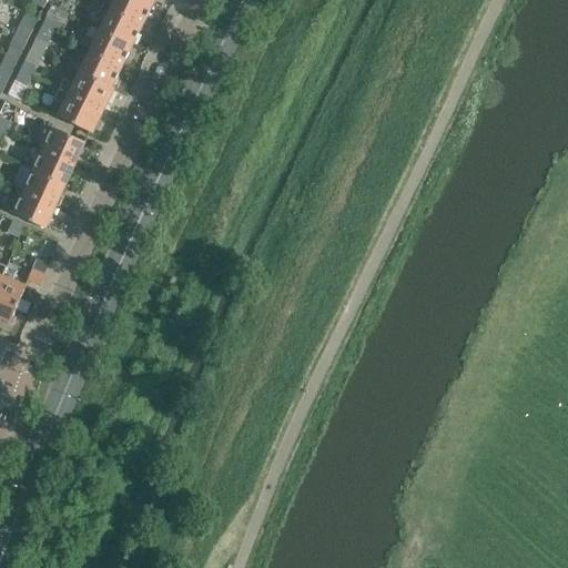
[(47,0),(32,0),(31,6),(42,11),(48,0),(47,0)]
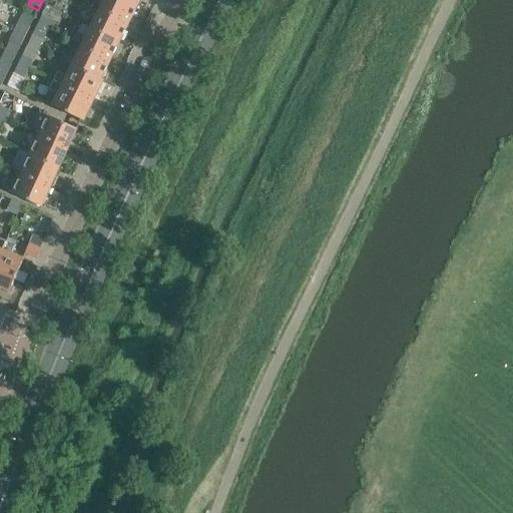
[(49,0),(46,6),(57,11),(62,0),(49,0)]
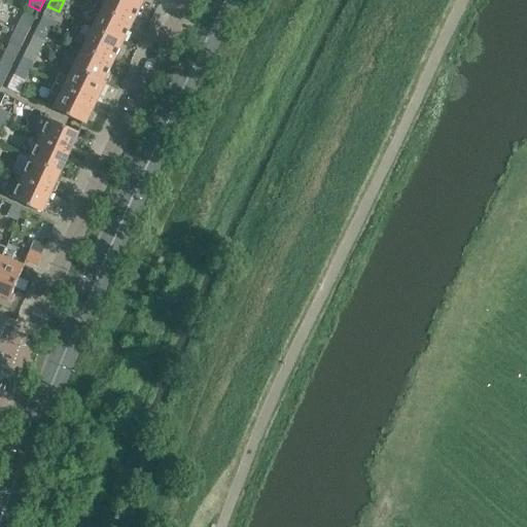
[(134,0),(105,0),(101,8),(131,23),(140,3),(134,0)]
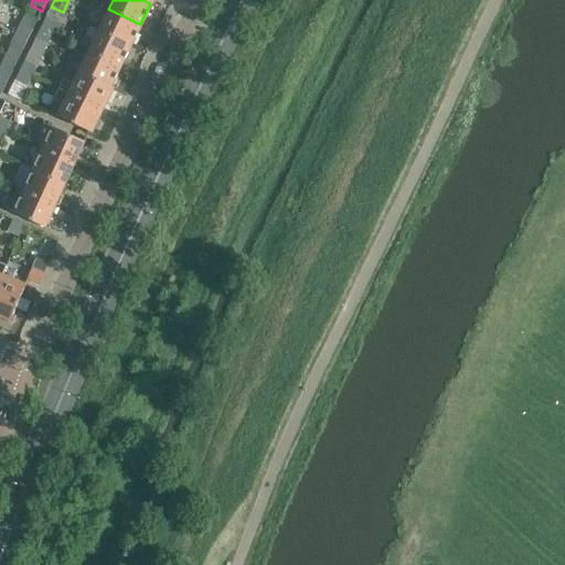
[(108,9),(98,30),(130,45),(140,24),(108,9)]
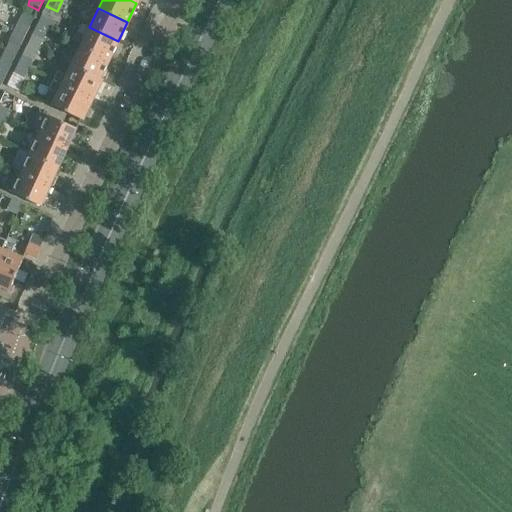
[(34,17),(23,12),(13,32),(24,37),(34,17)]
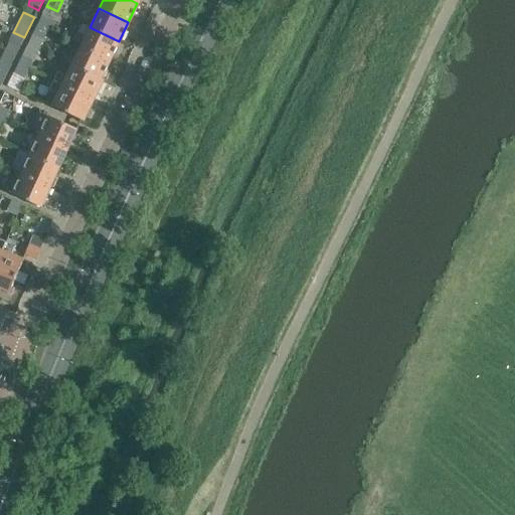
[(37,25),(48,30),(53,19),(42,14),(37,25)]
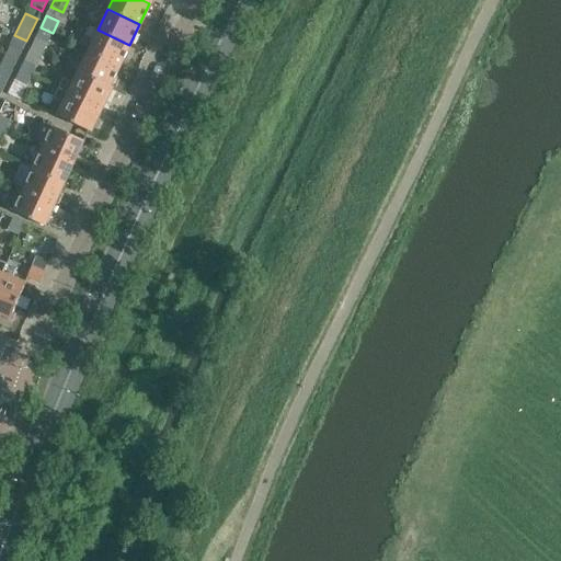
[(41,27),(31,47),(43,53),(53,33),(41,27)]
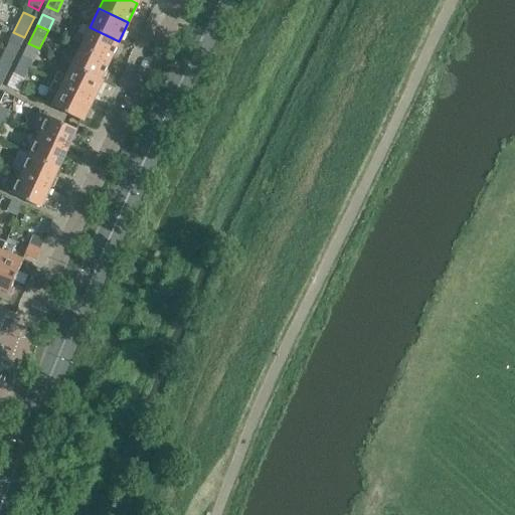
[(109,60),(119,41),(90,27),(84,38),(76,33),(72,42),(80,46),(109,60)]
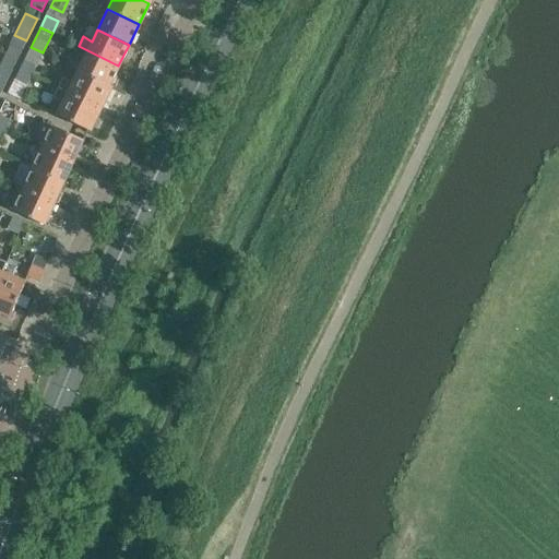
[(26,40),(14,35),(4,56),(16,62),(26,40)]
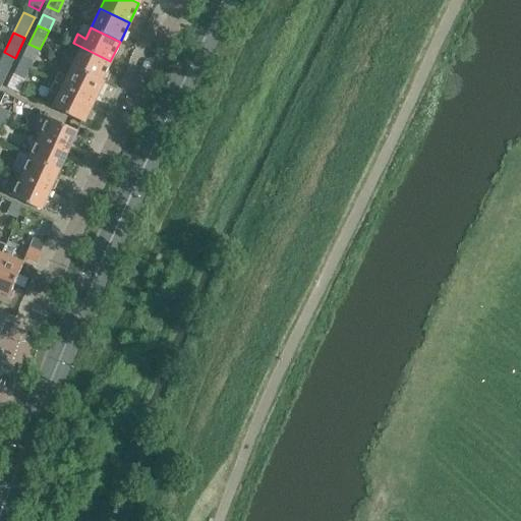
[(29,44),(18,64),(30,70),(40,49),(29,44)]
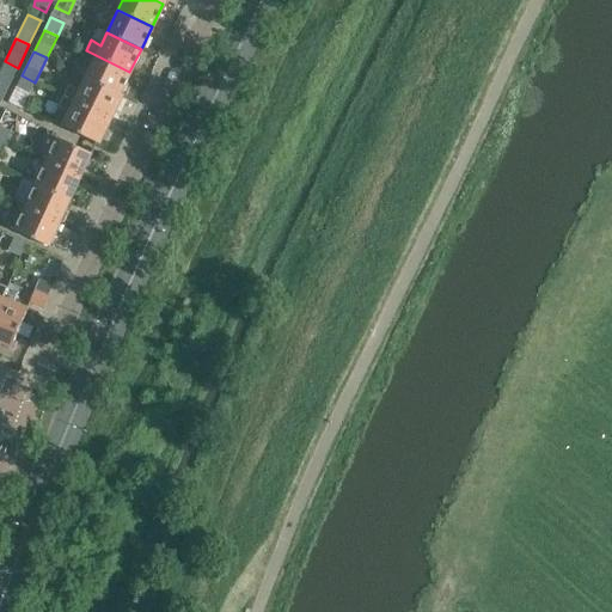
[(96,55),(85,77),(118,93),(129,72),(96,55)]
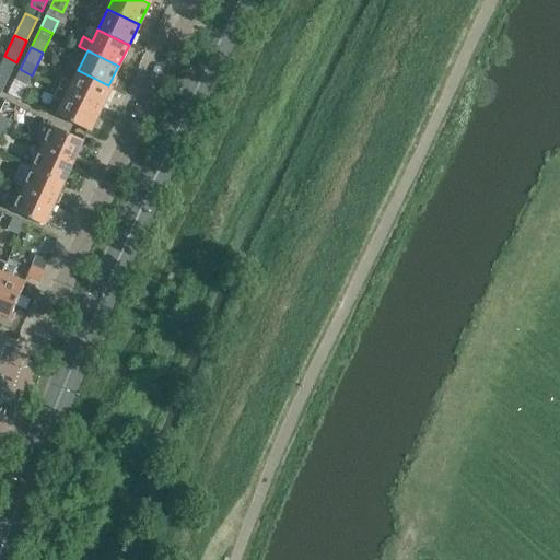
[(16,62),(4,56),(0,65),(0,79),(6,82),(16,62)]
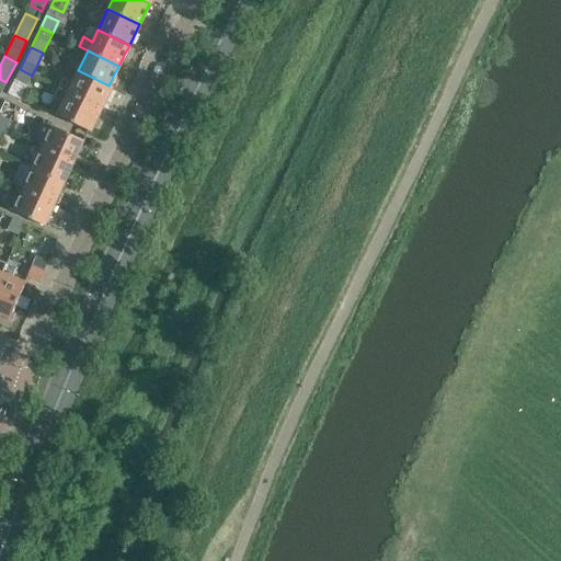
[(20,69),(8,93),(20,100),(32,76),(20,69)]
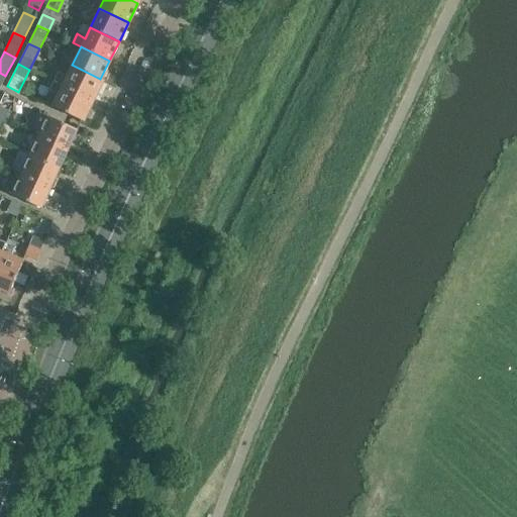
[(58,73),(53,81),(94,101),(104,81),(100,79),(72,65),(66,77),(58,73)]
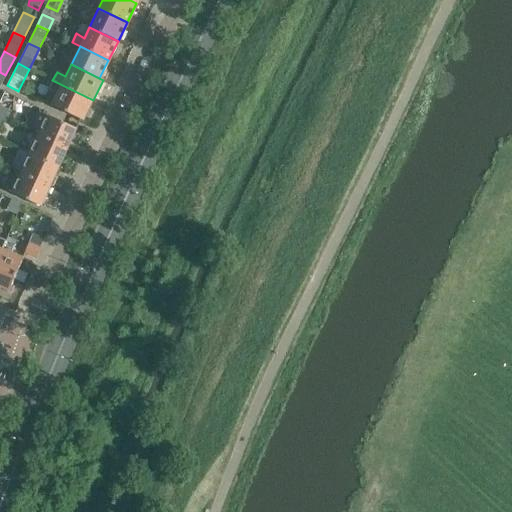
[(56,93),(51,105),(82,121),(93,100),(52,80),(48,89),(56,93)]
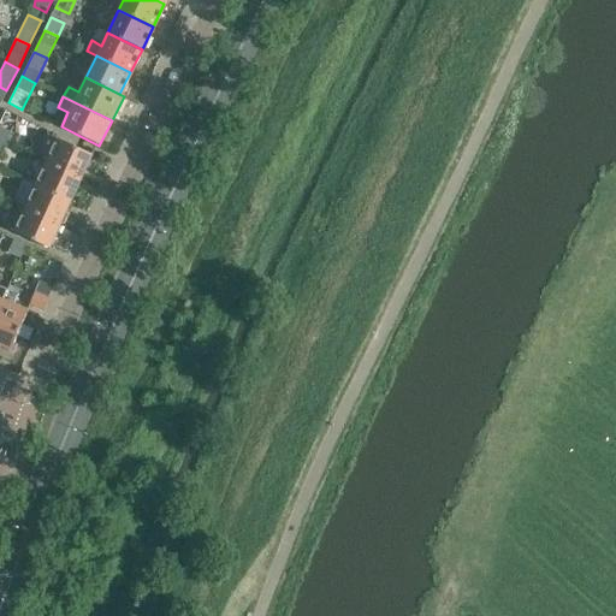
[(0,142),(5,144),(12,130),(0,124),(0,142)]
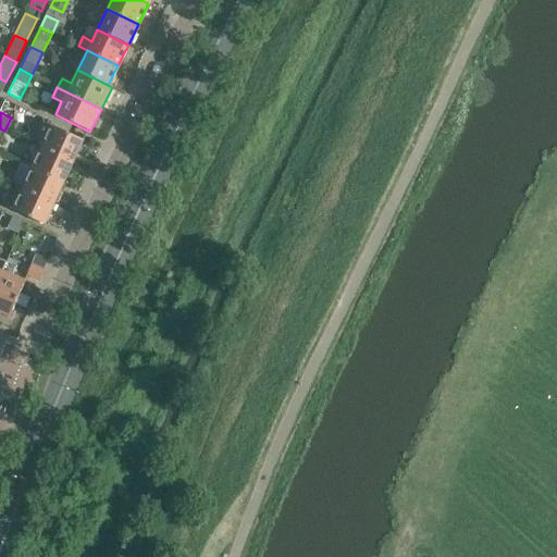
[(38,131),(33,144),(40,147),(73,161),(82,139),(50,125),(46,134),(38,131)]
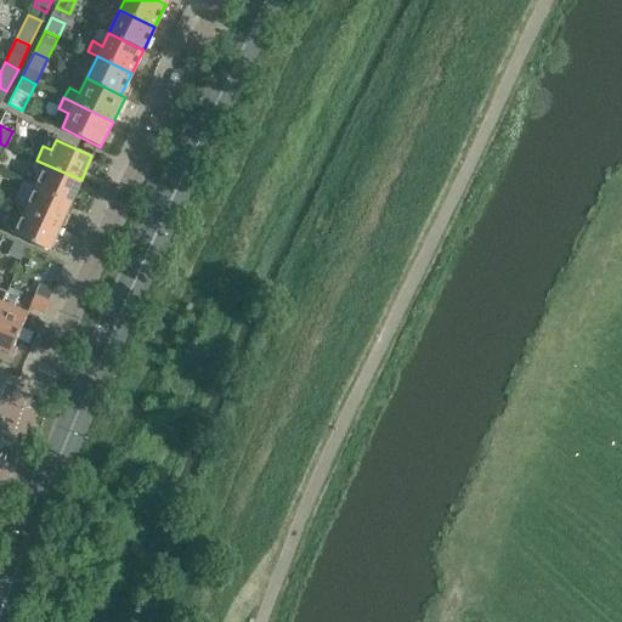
[(71,203),(82,180),(45,164),(37,160),(33,159),(23,181),(35,187),(71,203)]
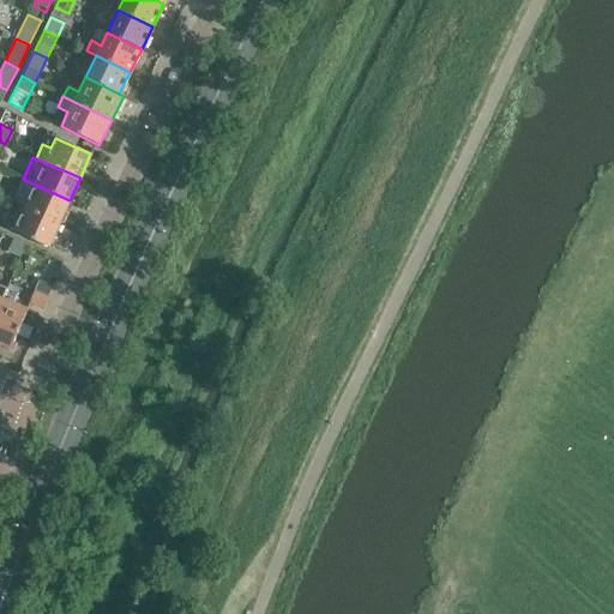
[(23,179),(12,203),(59,223),(70,200),(35,185),(23,179)]
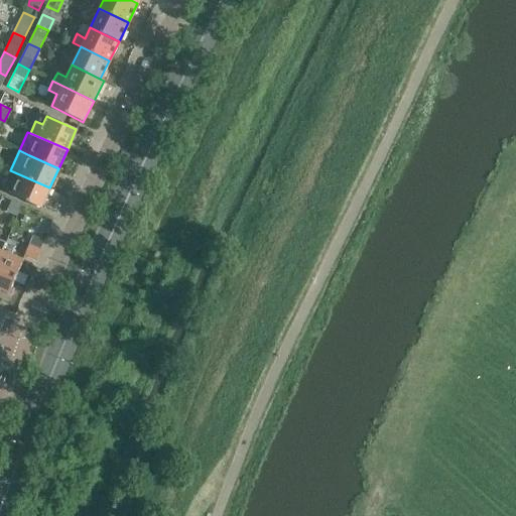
[(20,174),(12,194),(11,195),(41,208),(49,187),(20,174)]
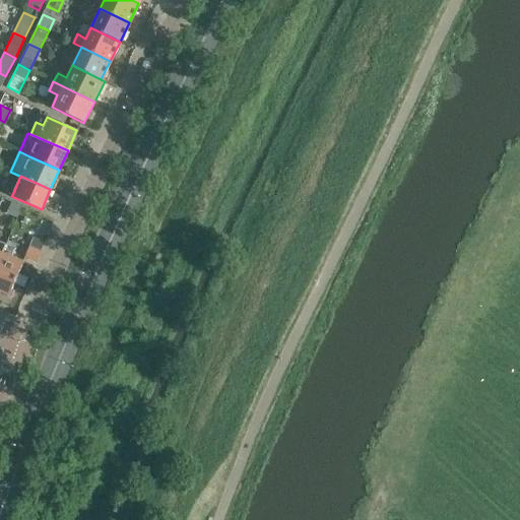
[(21,206),(11,202),(6,213),(17,218),(21,206)]
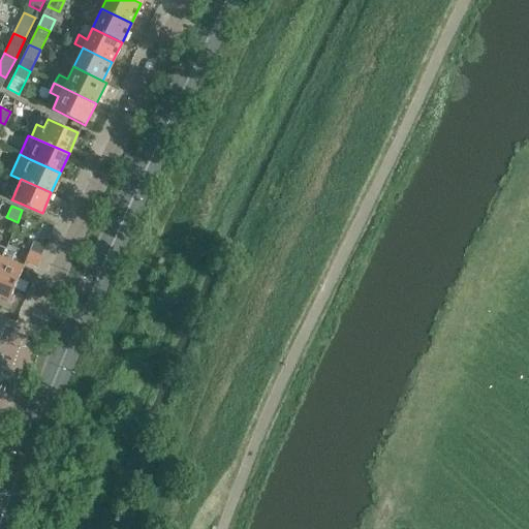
[(6,249),(0,262),(0,296),(10,301),(24,267),(11,261),(14,252),(6,249)]
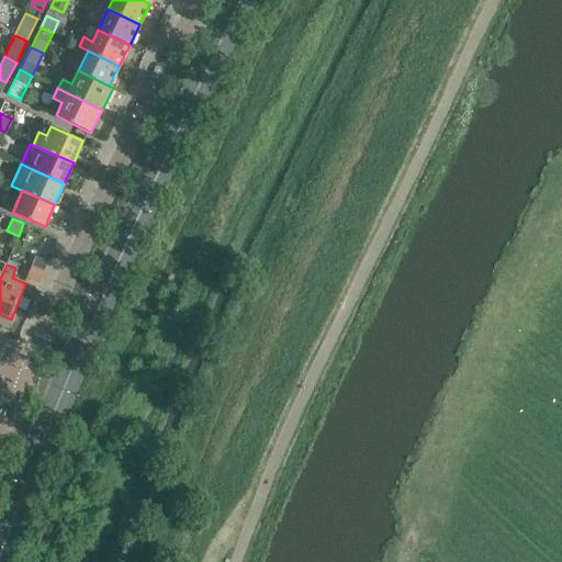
[(31,267),(26,278),(40,283),(44,272),(31,267)]
